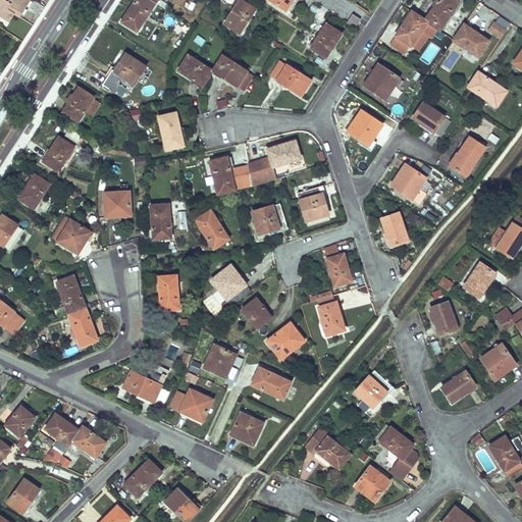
[(0,0),(0,17),(9,23),(14,16),(19,19),(31,1),(29,0),(0,0)]
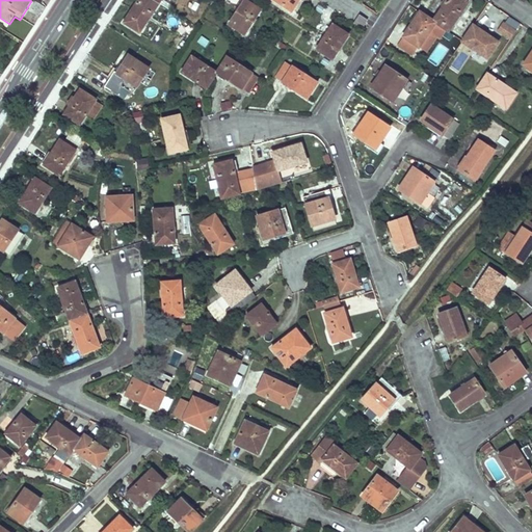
[(157,2),(154,0),(137,0),(124,22),(138,31),(157,2)]
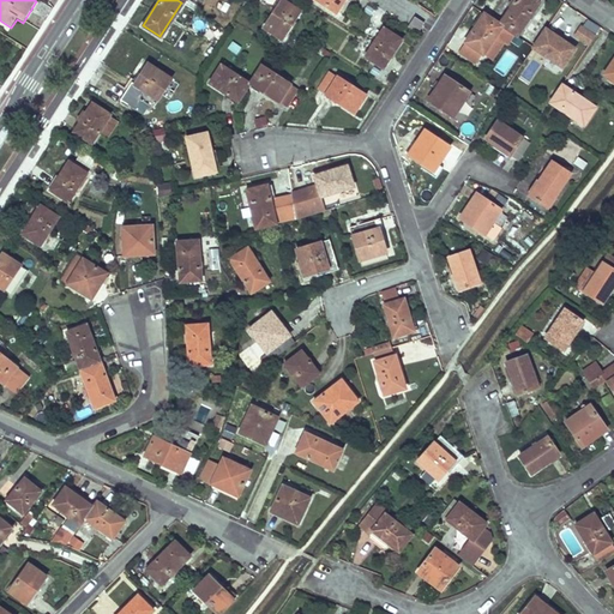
[(300,10),(284,0),(281,0),(264,28),(281,38),(300,10)]
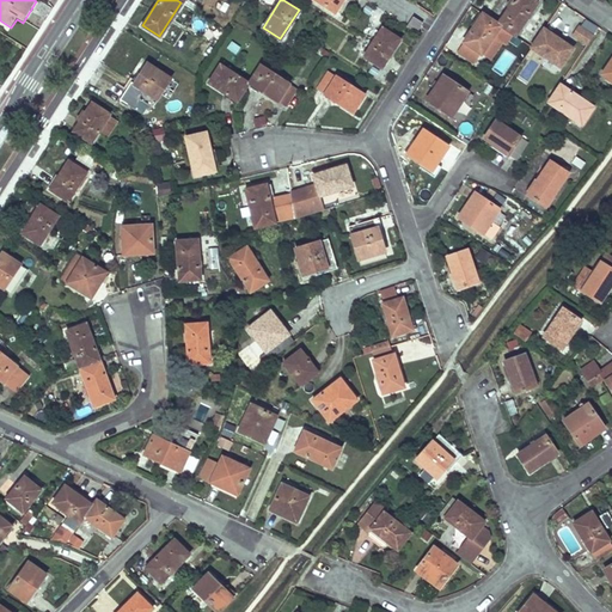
[(341,0),(318,0),(335,11),(341,0)]
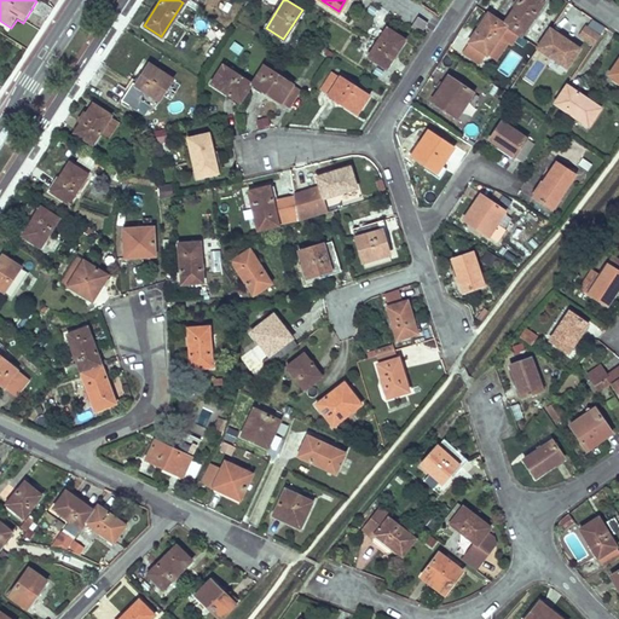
[(544,3),(539,0),(519,0),(503,24),(507,27),(521,36),(544,3)]
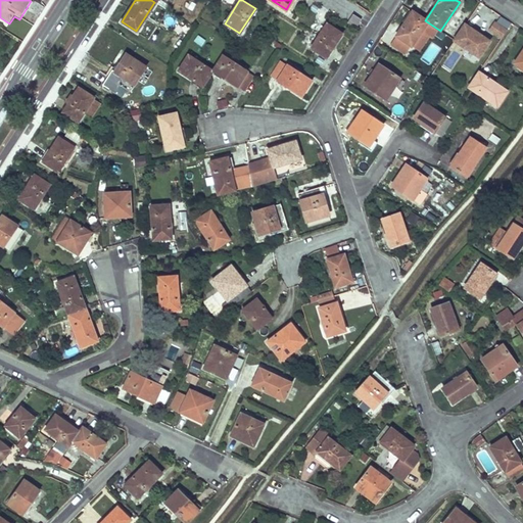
[(425,20),(413,11),(396,36),(389,45),(405,55),(412,46),(428,22),(425,20)]
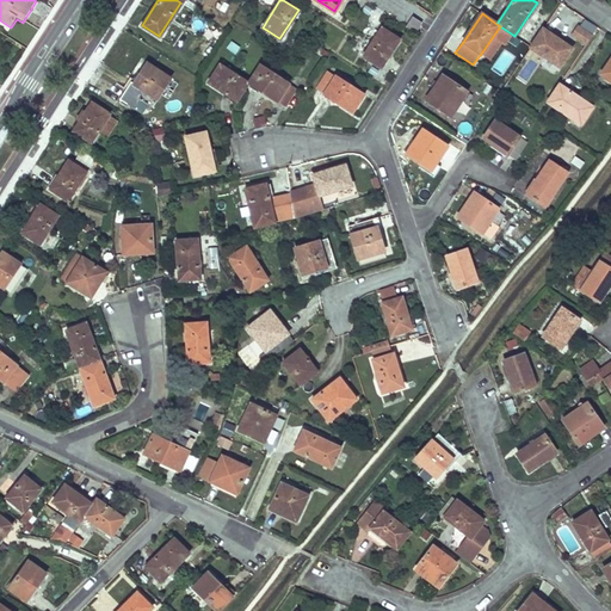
[(421,22),(412,16),(406,25),(414,30),(421,22)]
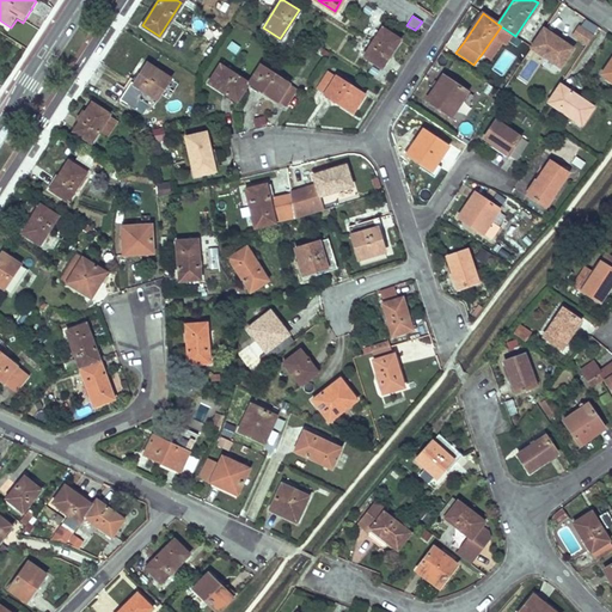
[(583,18),(573,35),(587,44),(599,28),(583,18)]
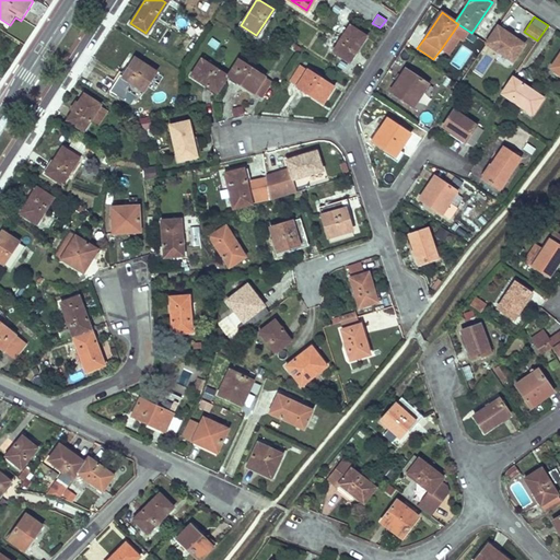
[(366,35),(350,25),(333,50),(350,61),(366,35)]
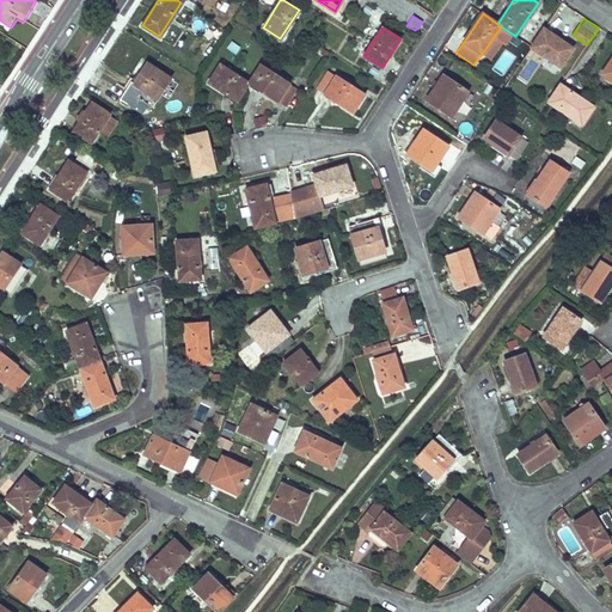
[(573,48),(544,29),(531,47),(560,66),(573,48)]
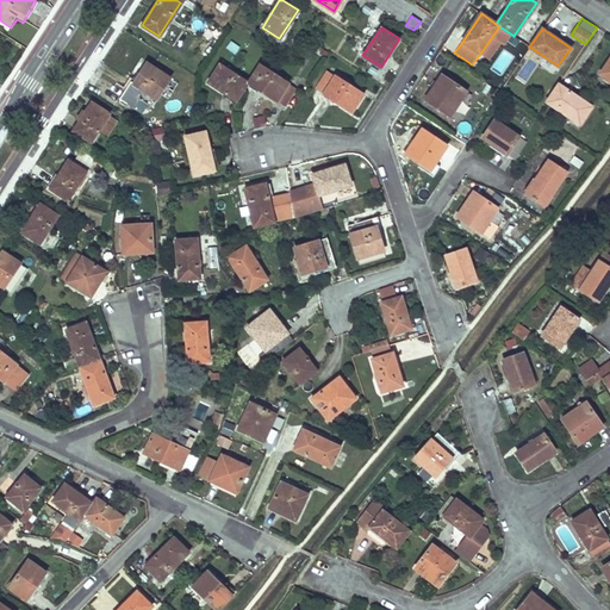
[(503,76),(515,55),(503,49),(491,70),(503,76)]
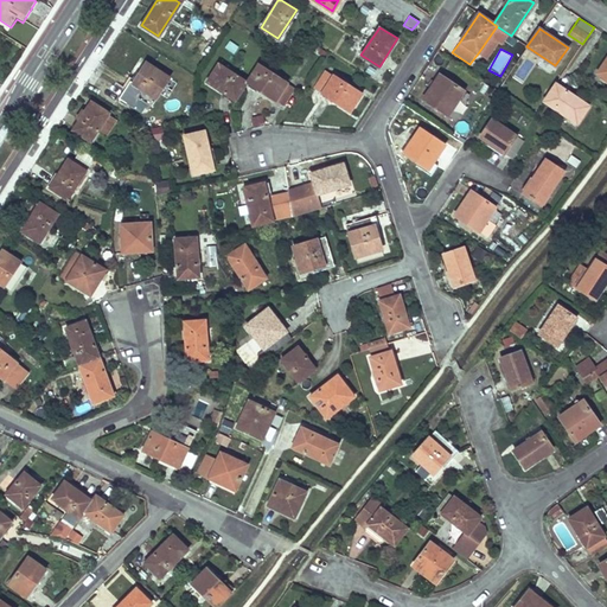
[(606,57),(596,72),(606,80),(606,57)]
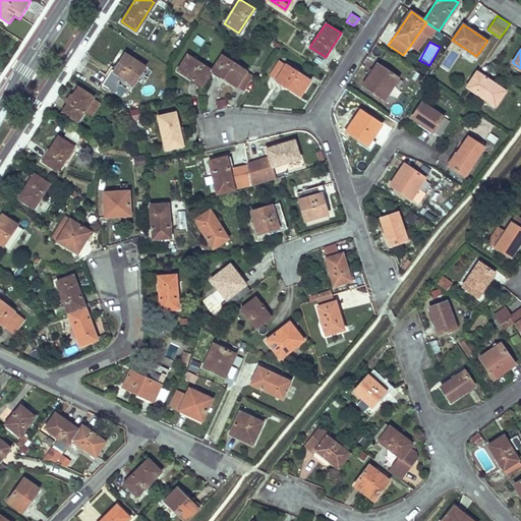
[(128,55),(126,54),(118,65),(120,66),(128,55)]
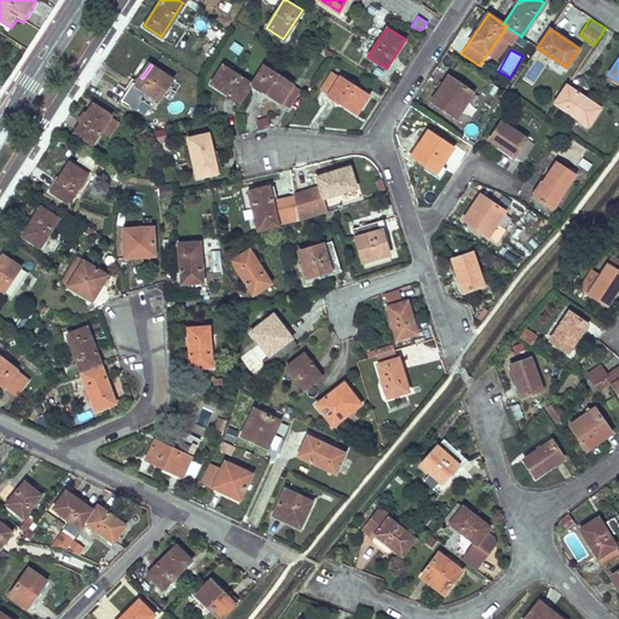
[(252,84),(223,64),(210,82),(239,102),(252,84)]
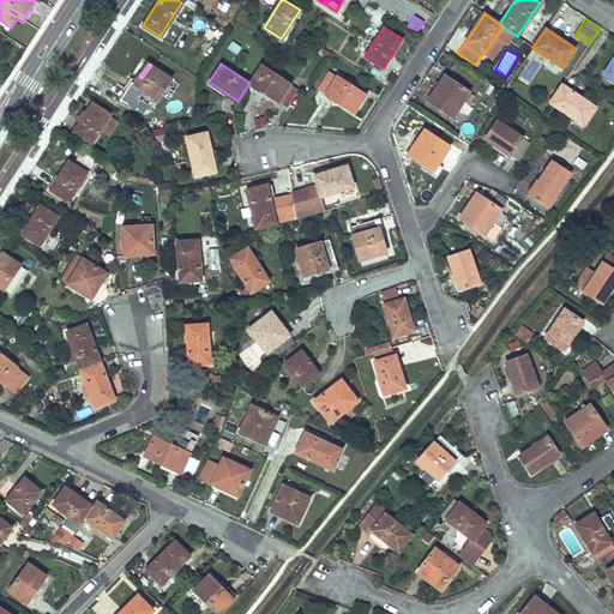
[(154,107),(172,78),(151,65),(142,78),(139,77),(136,83),(133,82),(126,90),(154,107)]
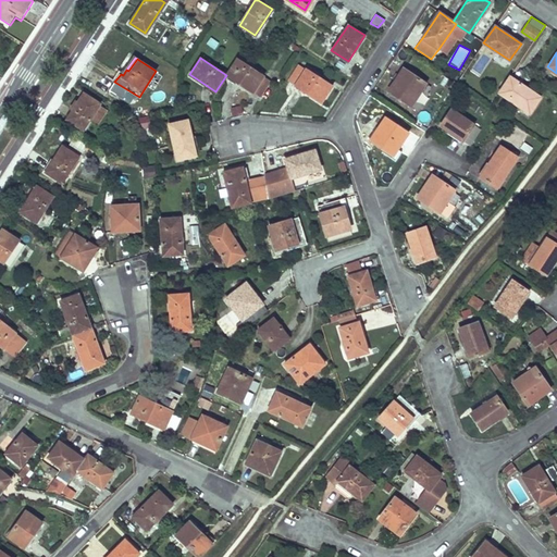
[(270,81),(237,59),(226,75),(260,97),(270,81)]
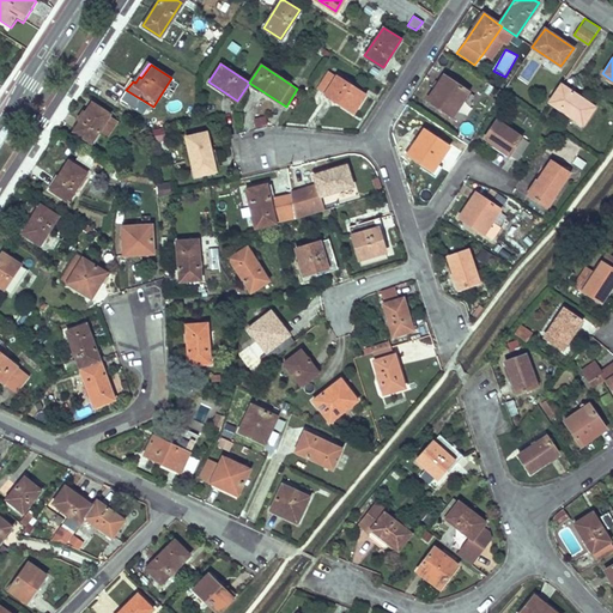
[(331,71),(319,89),(326,93),(338,76),(331,71)]
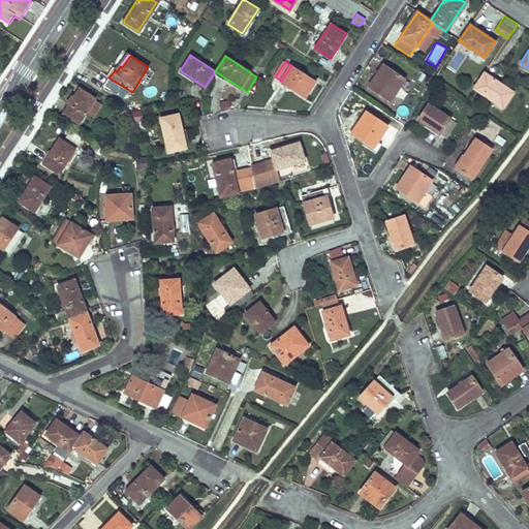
[(316,82),(291,65),(281,81),(306,97),(316,82)]
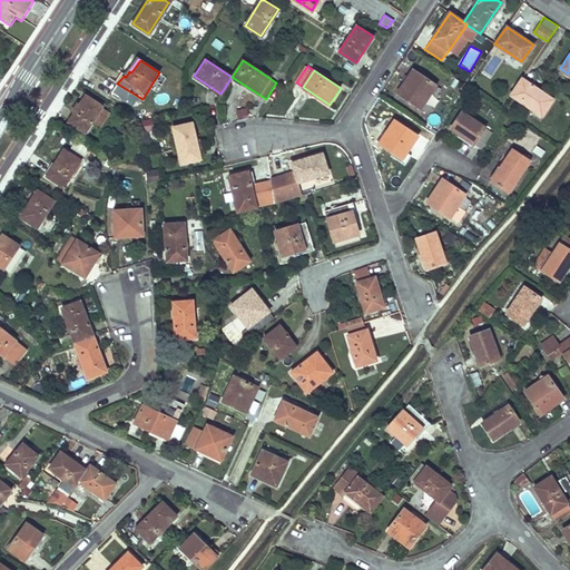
[(435,86),(413,70),(397,94),(421,108),(435,86)]
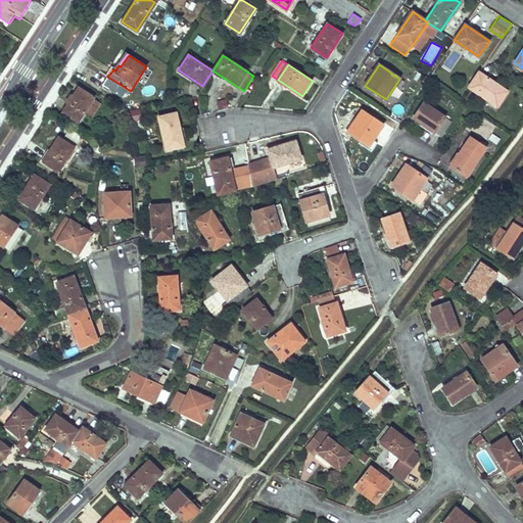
[(507,90),(478,72),(468,87),(496,105),(507,90)]
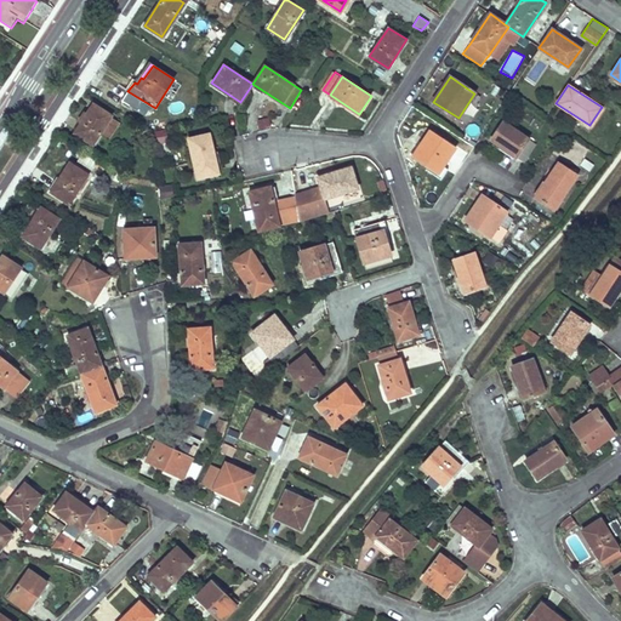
[(112,117),(93,104),(74,132),(93,144),(101,132),(110,118),(112,117)]
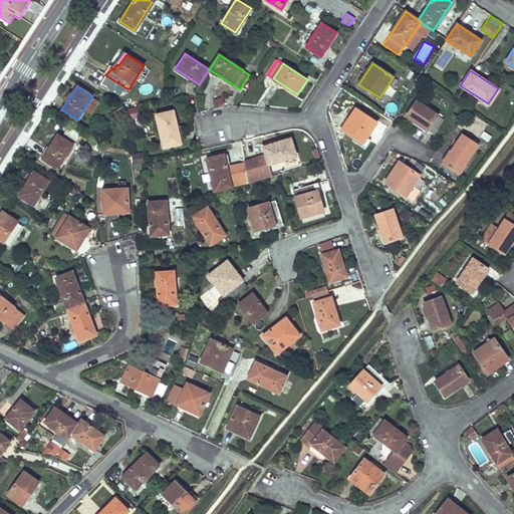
[(224,96),(213,98),(215,106),(225,105),(224,96)]
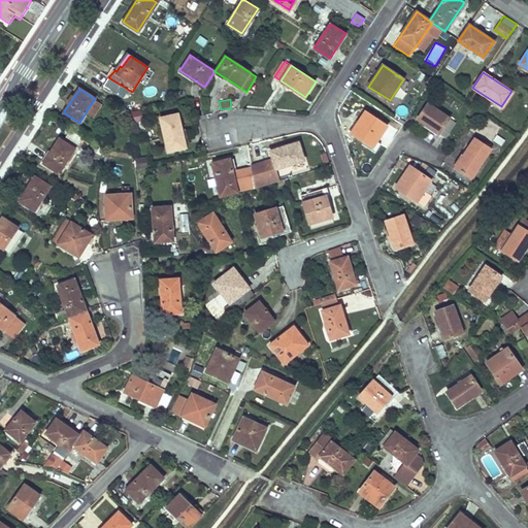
[(92,117),(100,104),(94,100),(86,112),(92,117)]
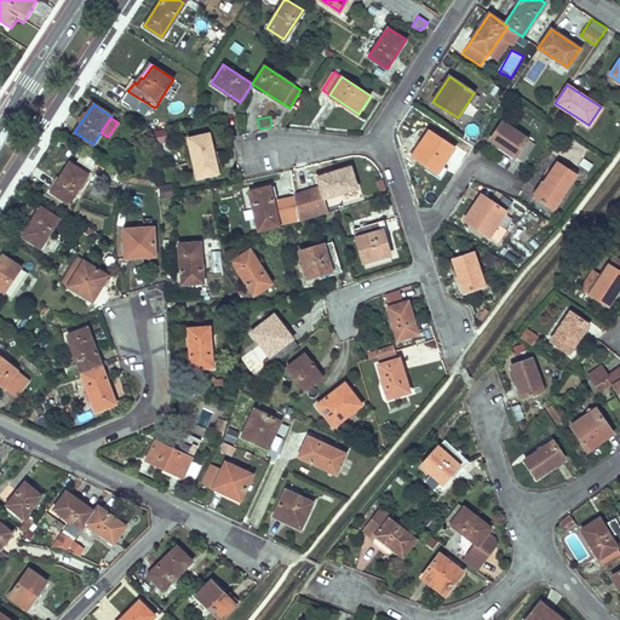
[(535,142),(503,121),(491,139),(522,161),(535,142)]
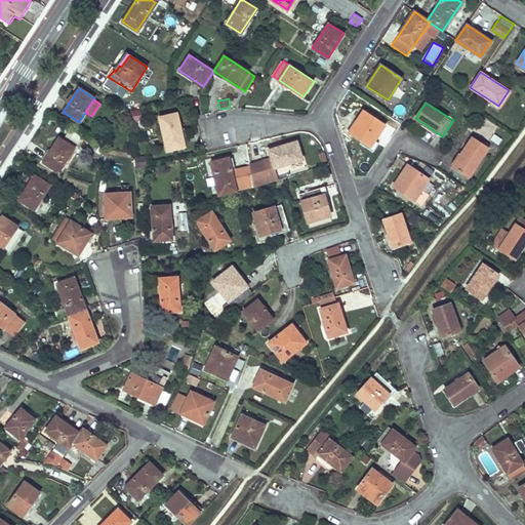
[(133,119),(143,119),(143,110),(134,109),(133,119)]
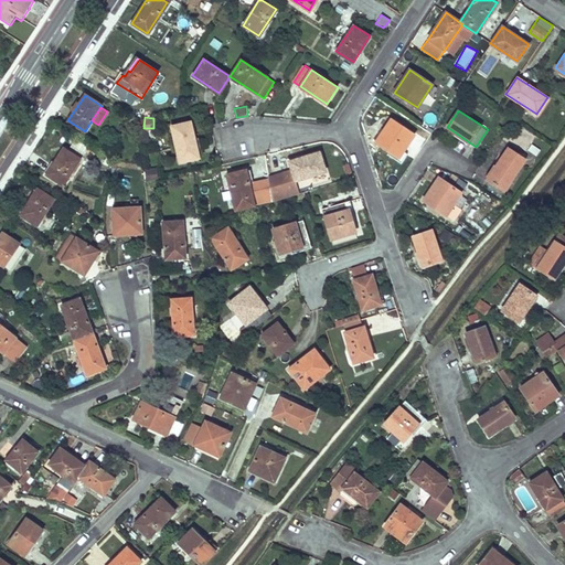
[(400,125),(392,119),(375,142),(384,148),(400,125)]
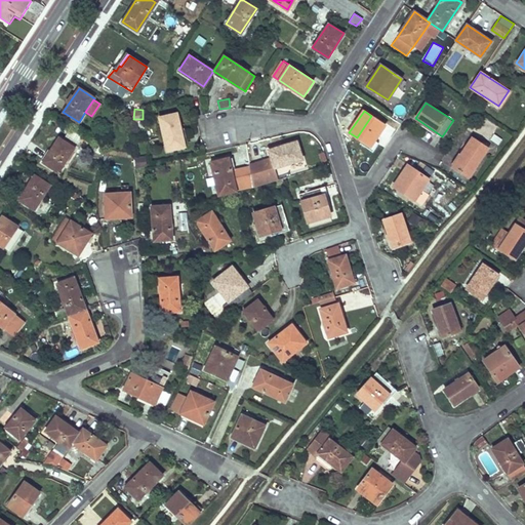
[(186,147),(177,114),(159,118),(167,151),(186,147)]
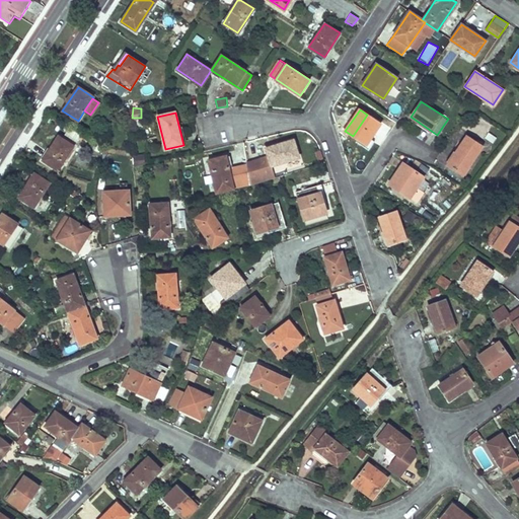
[(380,124),(367,115),(353,136),(366,145),(380,124)]
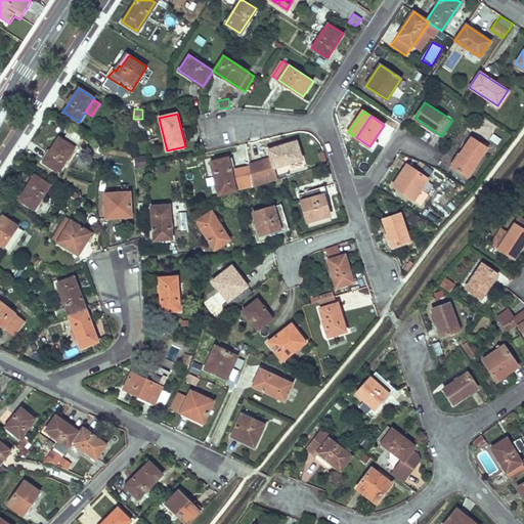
[(75,147),(59,137),(43,162),(58,172),(75,147)]
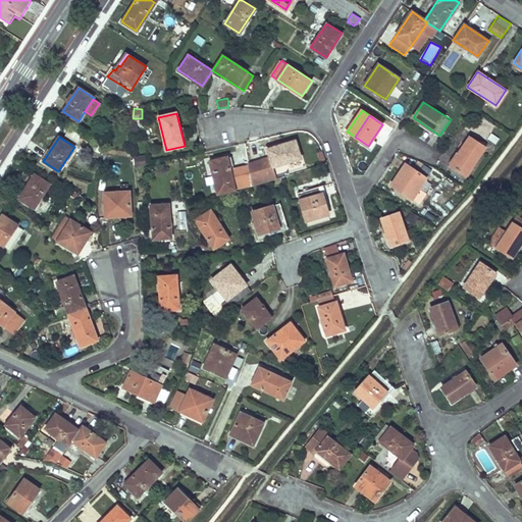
[(484,147),(469,137),(451,165),(466,175),(484,147)]
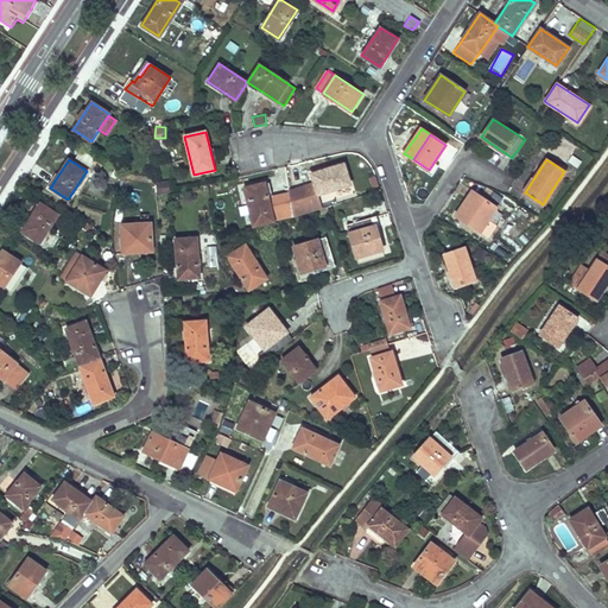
[(350,185),(343,164),(311,173),(315,183),(318,195),(350,185)]
